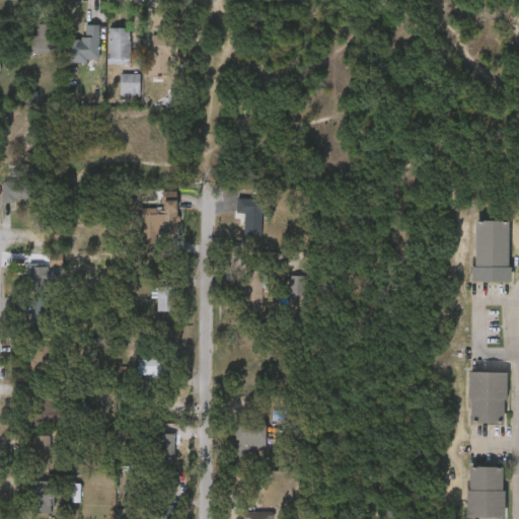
[(30,34),(36,34),(36,21),(57,21),(57,52),(30,52),(30,34)]
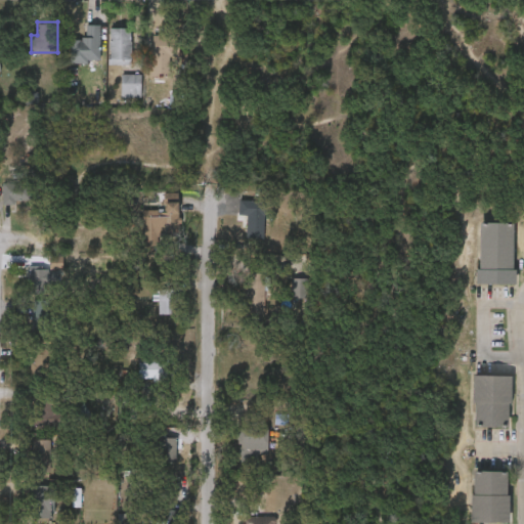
[(71,38),(86,38),(86,24),(100,24),(100,61),(71,61),(71,38)]
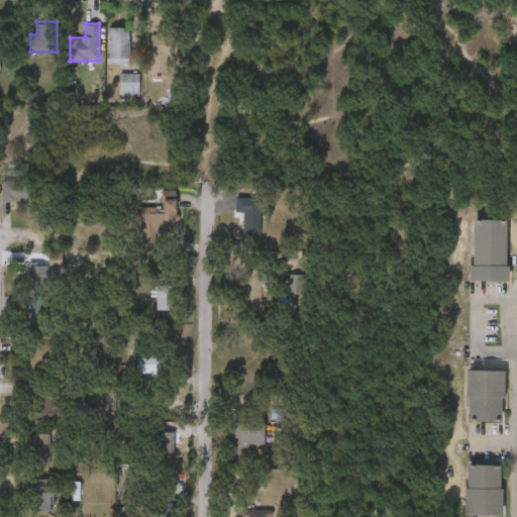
[(108,26),(130,26),(130,63),(108,63),(108,26)]
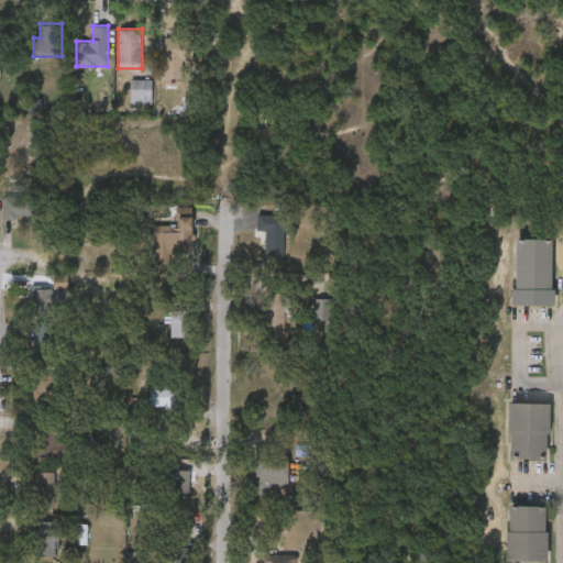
[(185,80),(163,80),(163,37),(185,37),(185,80)]
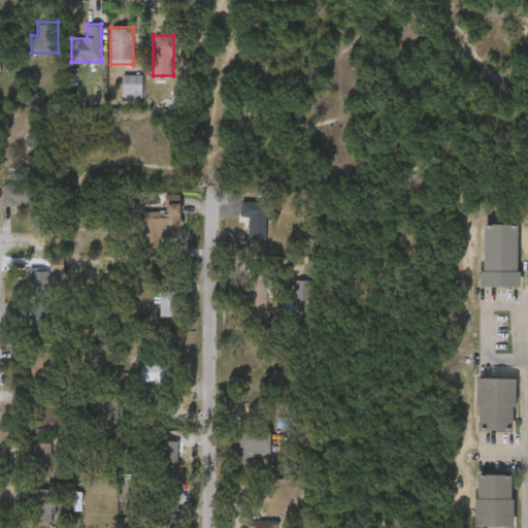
[(142,73),(142,96),(122,96),(122,73),(142,73)]
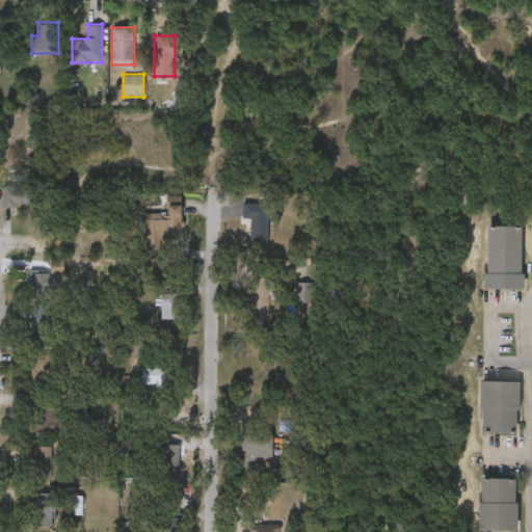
[(2,206),(2,183),(31,183),(31,206),(2,206)]
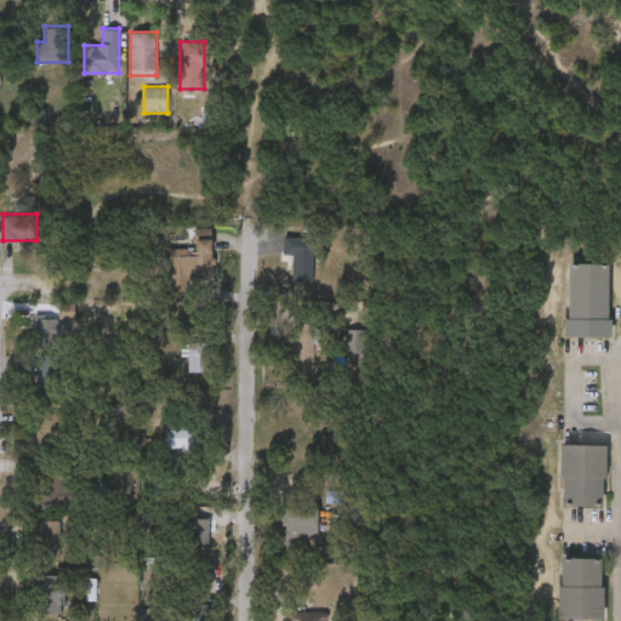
[(171,292),(188,292),(187,283),(212,281),(211,229),(195,231),(197,254),(188,255),(188,250),(170,250),(171,292)]
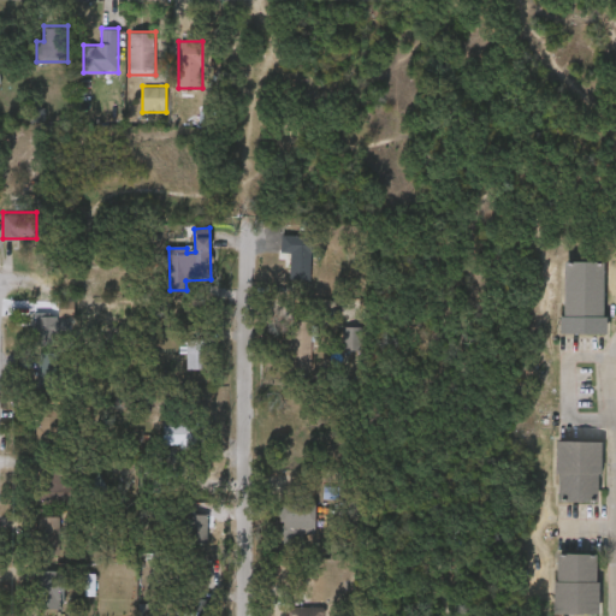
[(291,252),(280,252),(282,234),(312,235),(311,278),(290,277),(291,252)]
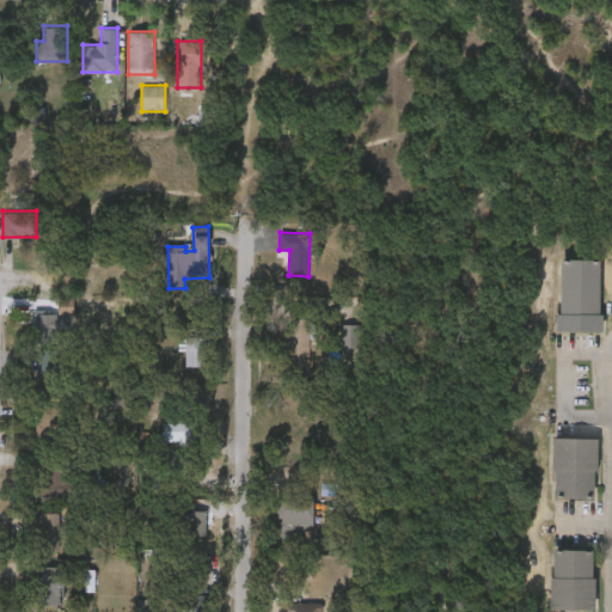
[(601,332),(558,332),(560,259),(601,261),(601,332)]
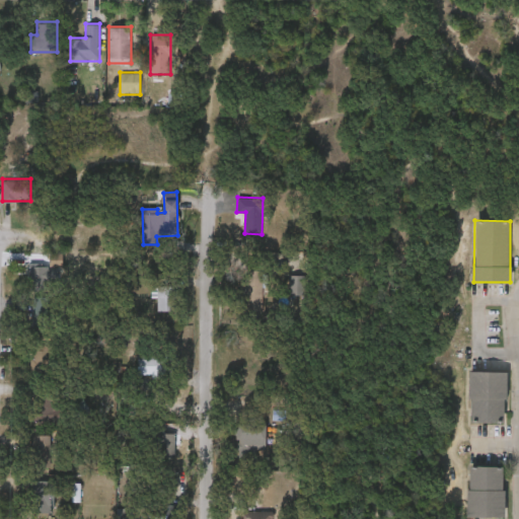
[(50,254),(50,268),(62,267),(62,254),(50,254)]
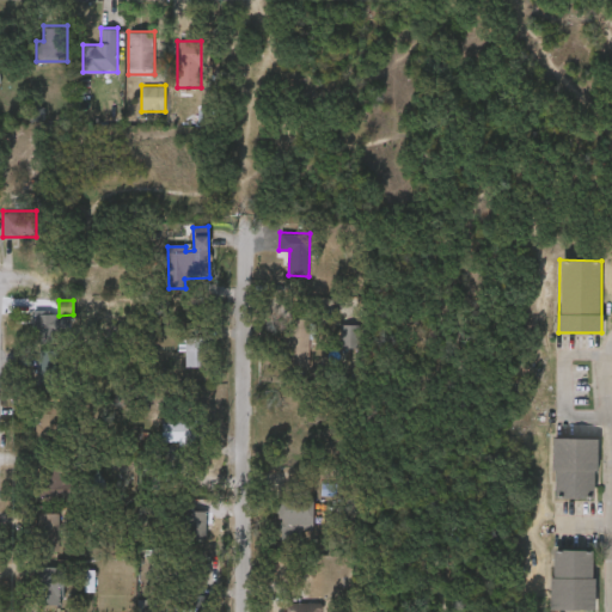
[(36,342),(36,310),(57,310),(57,342),(36,342)]
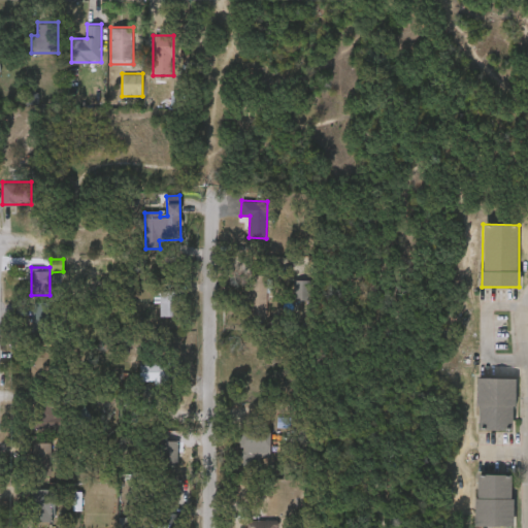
[(244,273),(266,273),(266,304),(244,304),(244,273)]
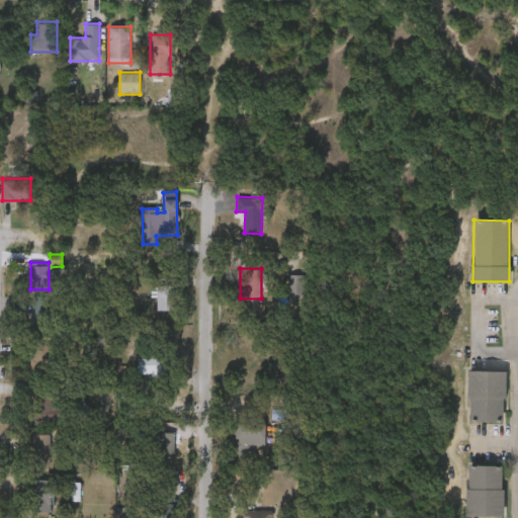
[(289,294),(289,273),(304,273),(304,294),(289,294)]
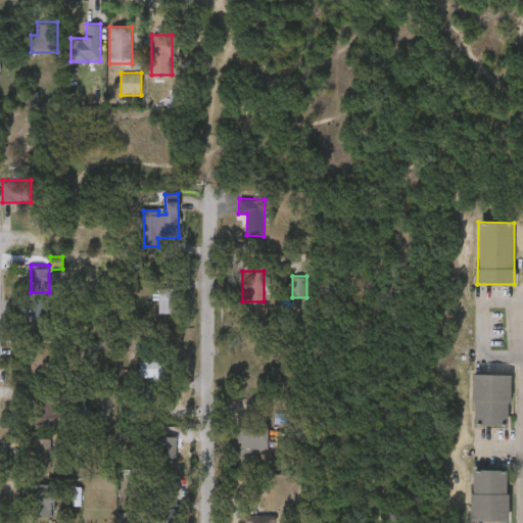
[(158,287),(177,287),(177,312),(158,313),(158,287)]
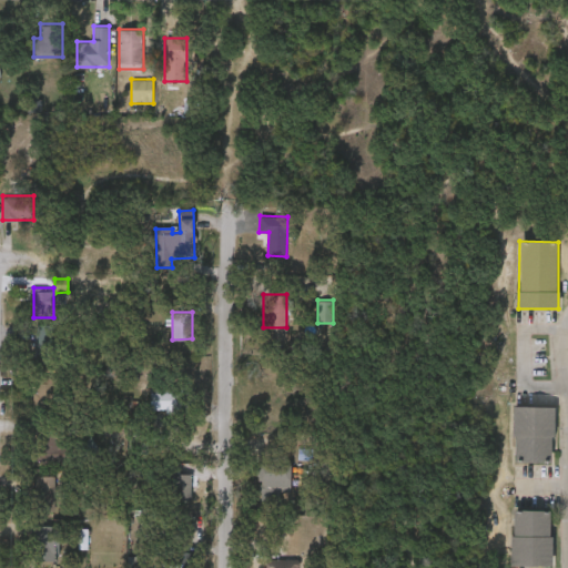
[(56,364),(57,327),(36,326),(34,363),(56,364)]
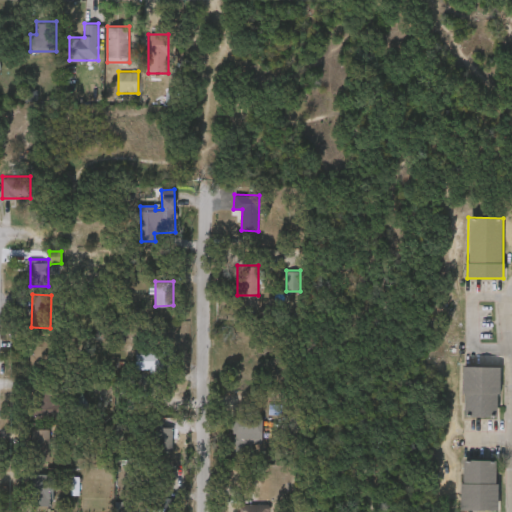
[(31,367),(31,338),(49,338),(48,367),(31,367)]
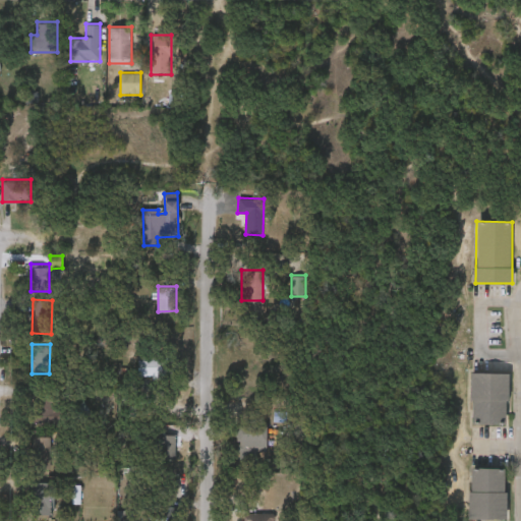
[(138,375),(138,354),(163,354),(162,377),(138,375)]
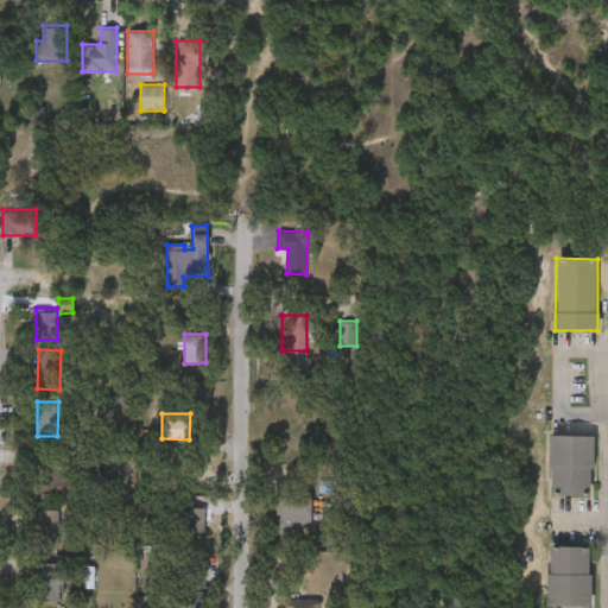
[(550,496),(550,437),(593,437),(593,496),(550,496)]
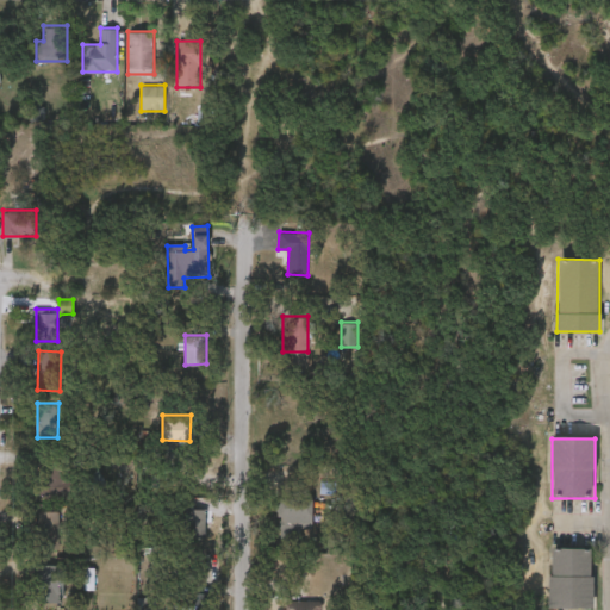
[(69,464),(69,495),(37,495),(37,464),(69,464)]
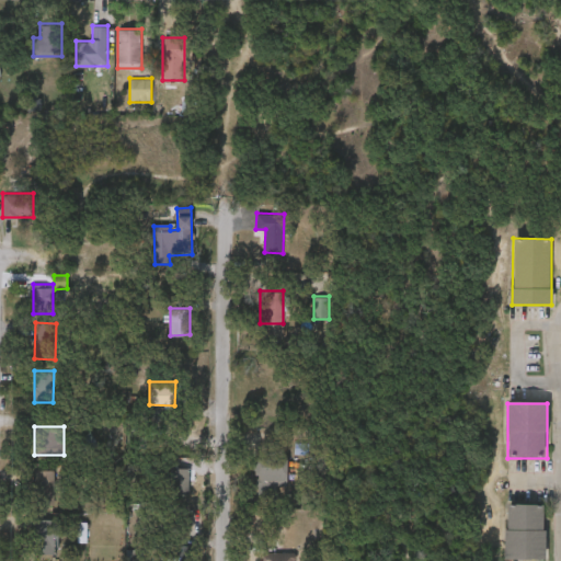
[(288,460),(254,459),(253,477),(259,477),(258,499),(275,499),(275,488),(287,488),(288,460)]
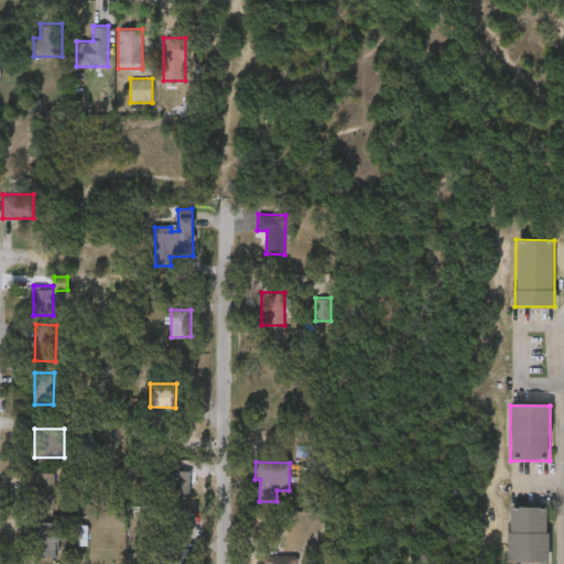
[(191,470),(190,494),(170,494),(170,469),(191,470)]
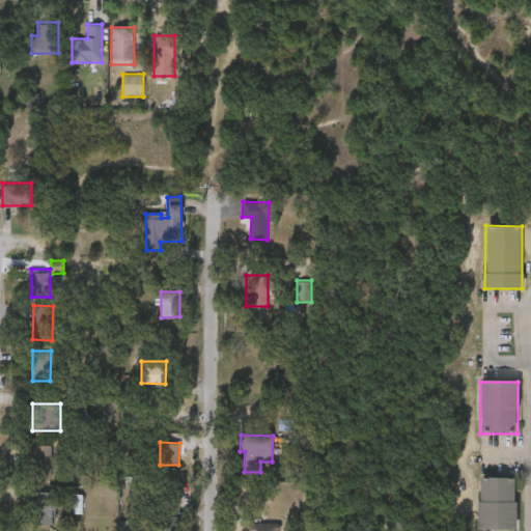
[(52,444),(52,477),(32,477),(32,444),(52,444)]
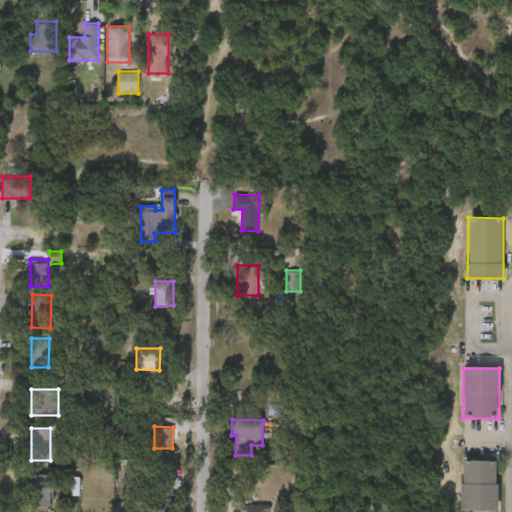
[(497,461),(496,511),(460,511),(461,460),(497,461)]
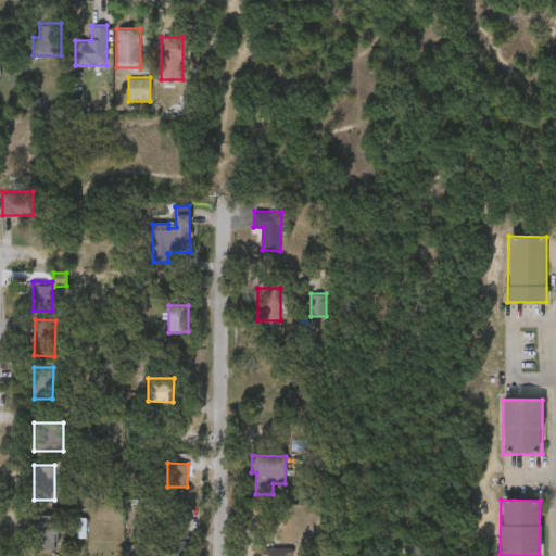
[(33,514),(55,514),(55,548),(33,548),(33,514)]
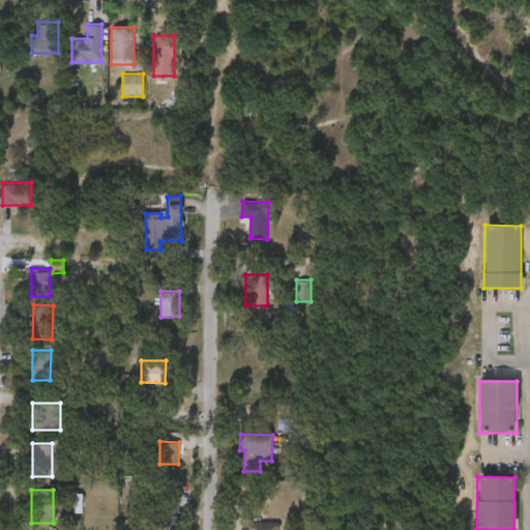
[(82,495),(74,494),(72,513),(82,513),(82,495)]
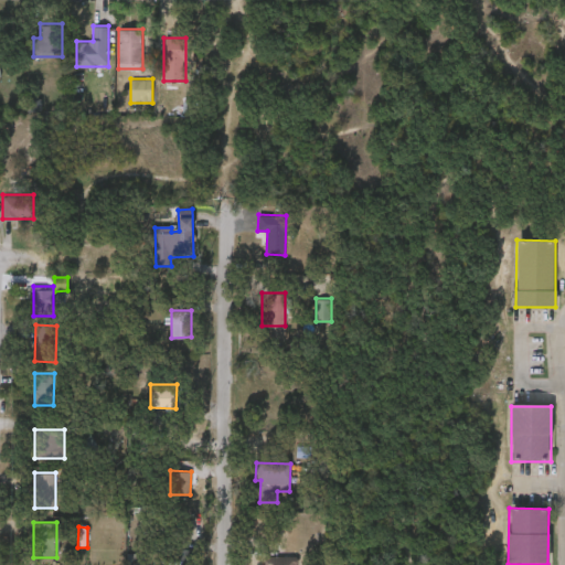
[(191,564),(191,551),(170,551),(170,562),(161,562),(160,564),(191,564)]
